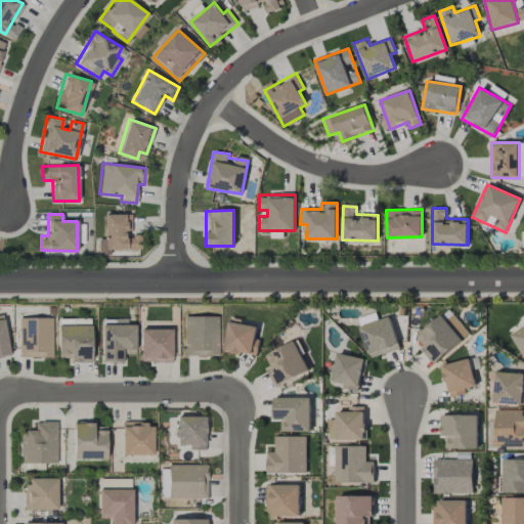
[(110,250),(140,249),(140,236),(129,236),(129,214),(104,214),(104,238),(98,238),(98,255),(110,255),(110,250)]
